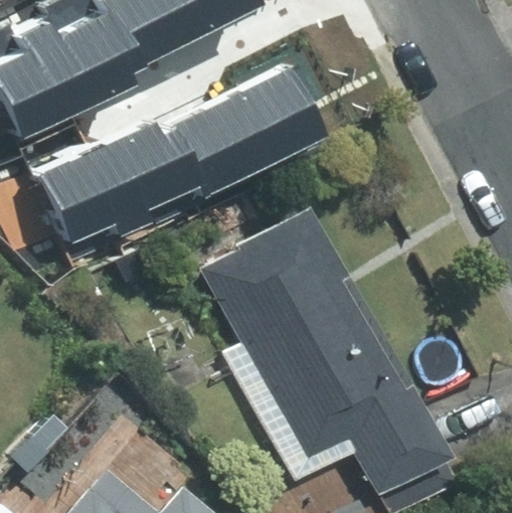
[(112,0),(117,9),(150,61),(265,2),(264,0),(112,0)]
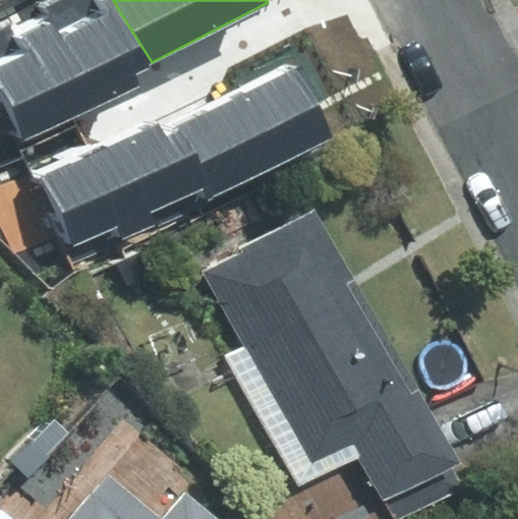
[(34,53),(0,68),(0,80),(29,138),(144,83),(137,72),(154,65),(152,62),(118,9),(64,36),(56,18),(24,33),(34,53)]
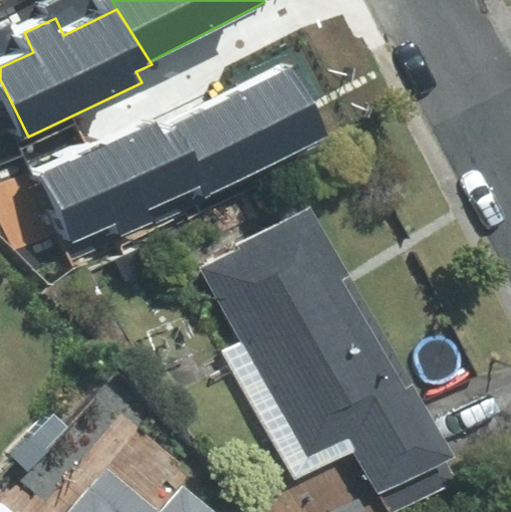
[(295,66),(178,121),(180,126),(206,185),(211,196),(331,135),(295,66)]
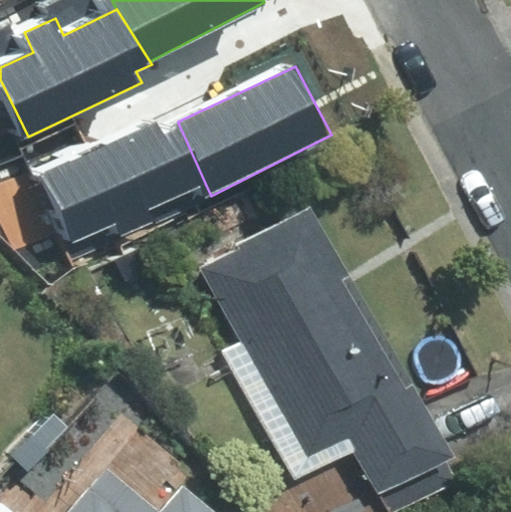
[(159,120),(43,171),(74,241),(116,223),(121,234),(158,219),(153,208),(206,185),(180,126),(168,132),(159,120)]
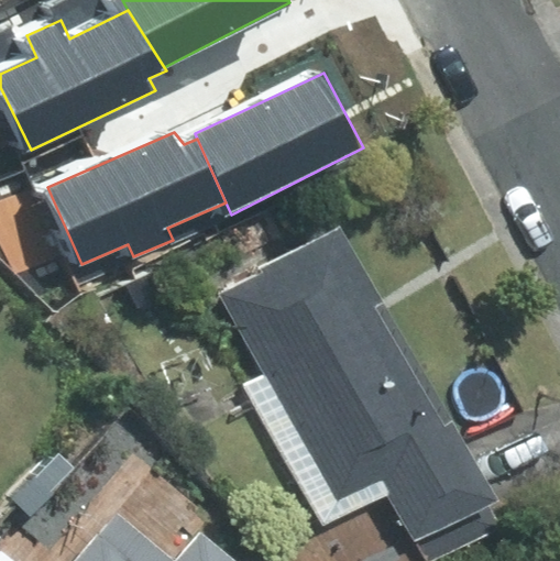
[(403,537),(484,493),(374,293),(332,218),(211,285),(257,367),(238,378),(318,524),(376,491),(403,537)]
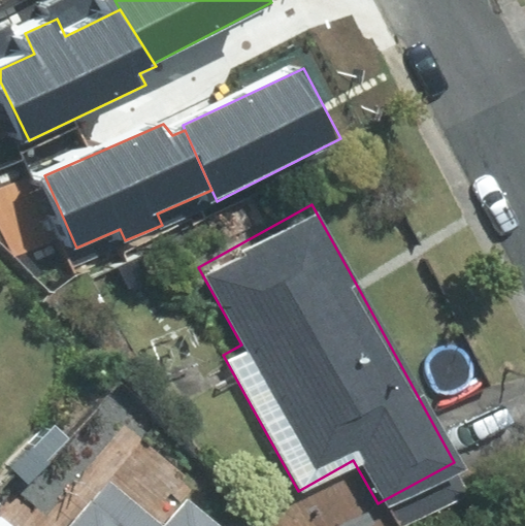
[(94,472),(47,525),(225,525),(183,490),(155,524),(94,472)]
